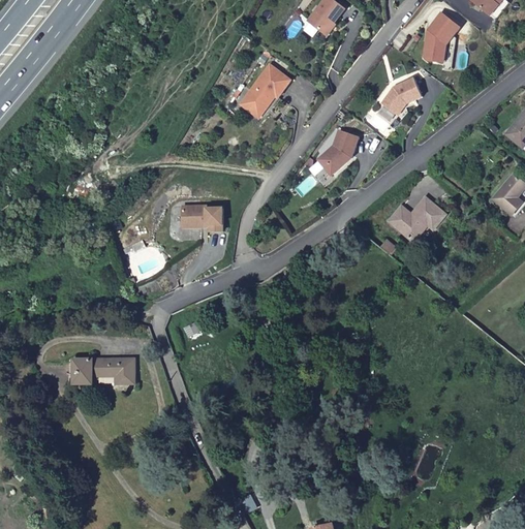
[(344,7),(335,0),(321,0),(307,19),(325,32),(344,7)]
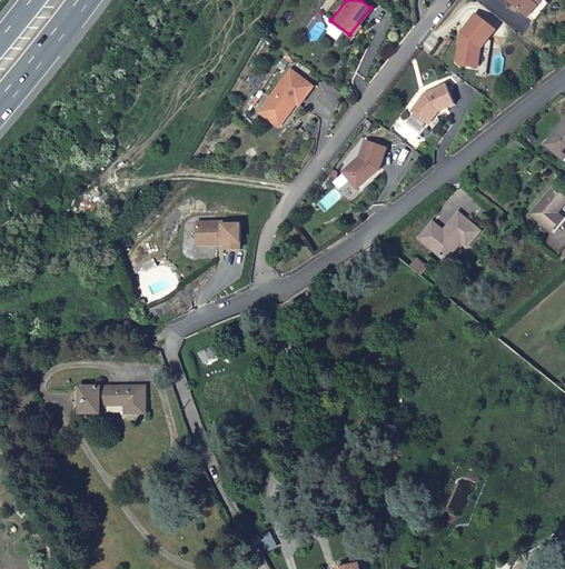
[(507,0),(507,1),(527,19),(544,1),(544,0),(507,0)]
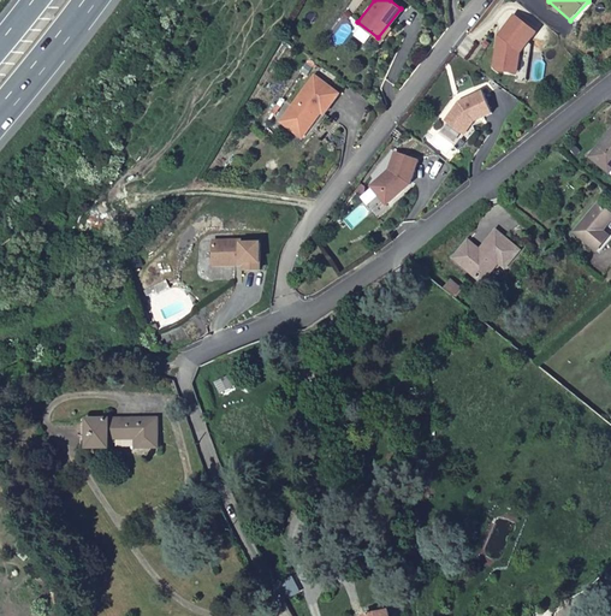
[(588,1),(570,21),(576,25),(593,7),(588,1)]
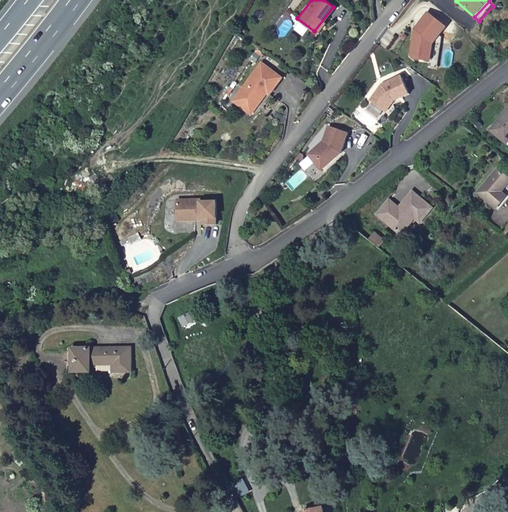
[(444,27),(427,12),(414,29),(416,30),(415,39),(412,39),(410,54),(413,57),(428,59),(430,43),(435,38),(444,27)]
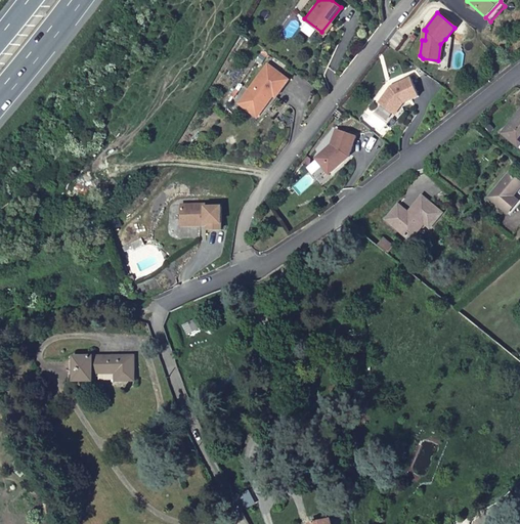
[(449,43),(445,39),(440,44),(438,60),(437,69),(446,70),(449,43)]
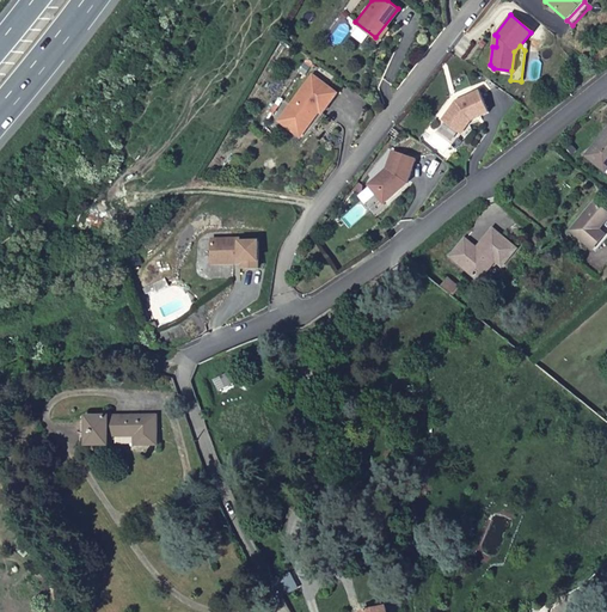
[(311,73),(277,120),(290,129),(296,121),(305,127),(314,114),(310,110),(313,105),(318,109),(320,111),(336,91),(311,73)]
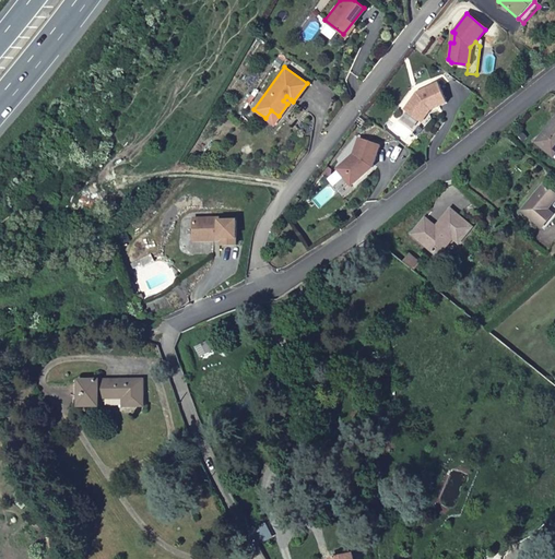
[(416,91),(403,108),(421,121),(426,114),(425,110),(446,100),(437,81),(416,91)]
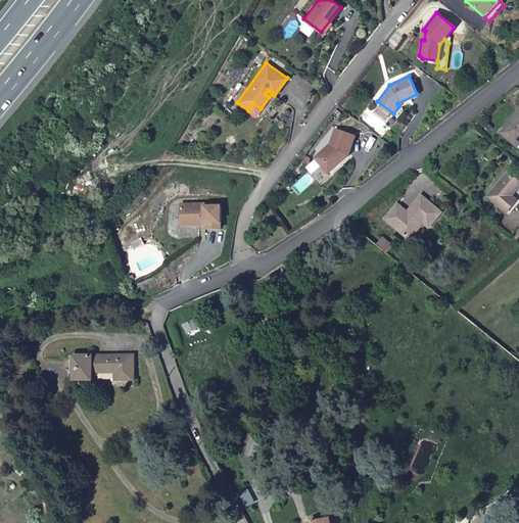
[(248,110),(255,115),(261,108),(253,103),(248,110)]
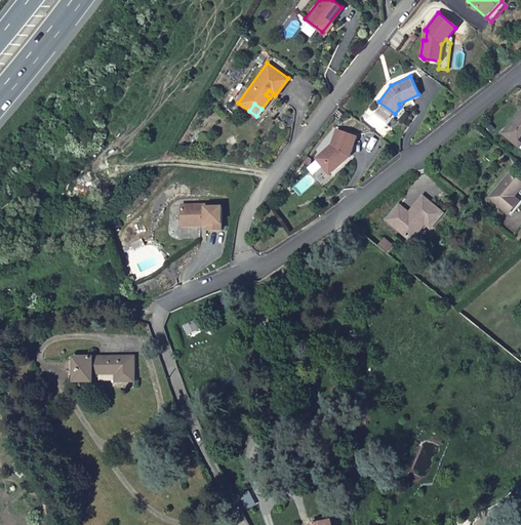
[(520,108),(498,133),(514,147),(520,138),(520,108)]
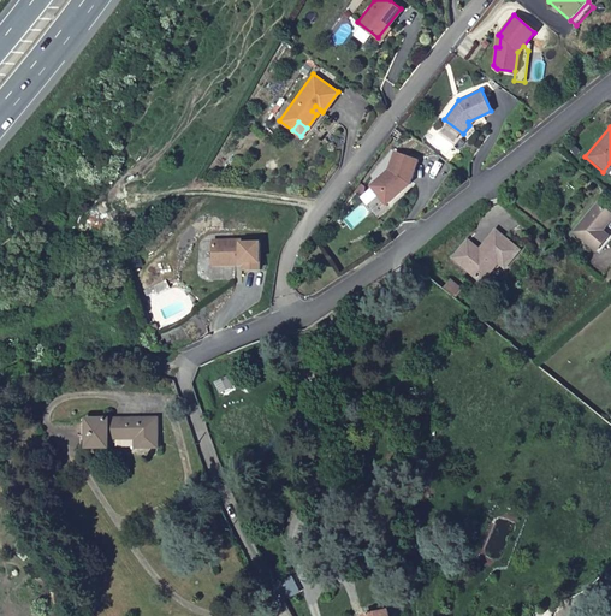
[(387,169),(373,181),(389,199),(409,182),(417,159),(393,150),(387,169)]
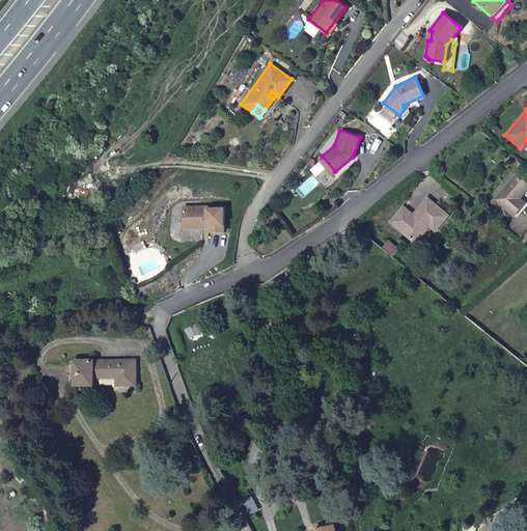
[(322,156),(319,159),(332,174),(335,171),(322,156)]
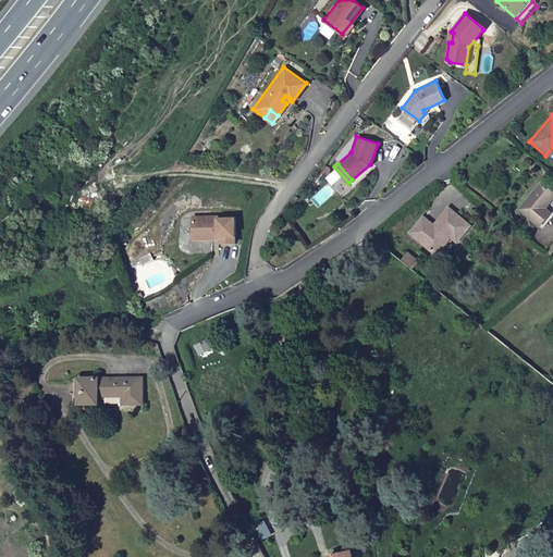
[(323,166),(317,173),(321,180),(326,175),(327,170),(323,166)]
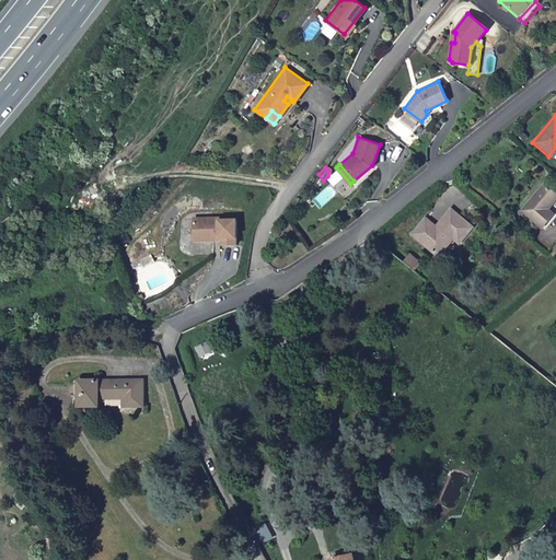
[(555,200),(537,184),(514,209),(534,226),(545,214),(547,218),(555,208),(555,200)]
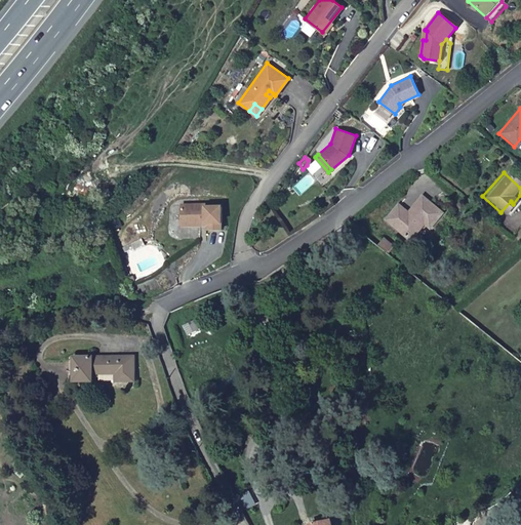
[(416,218),(427,227),(438,212),(414,193),(400,209),(394,205),(383,219),(403,236),(416,218)]
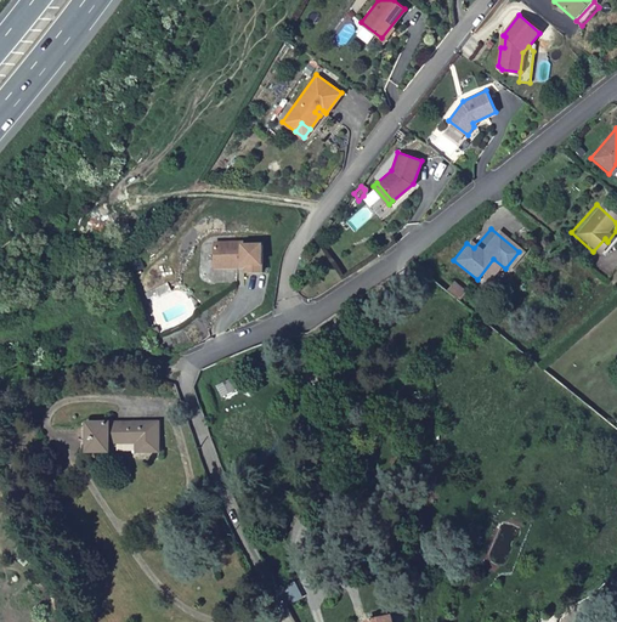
[(242,241),(213,241),(213,265),(226,266),(226,259),(242,259),(245,263),(245,271),(261,271),(261,243),(242,243),(242,241)]
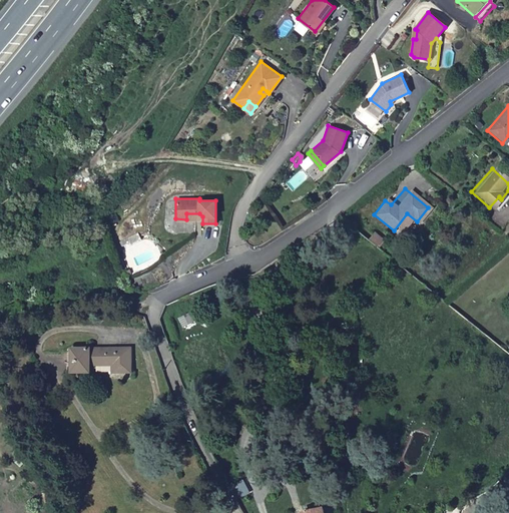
[(372,233),(366,239),(375,247),(381,240),(372,233)]
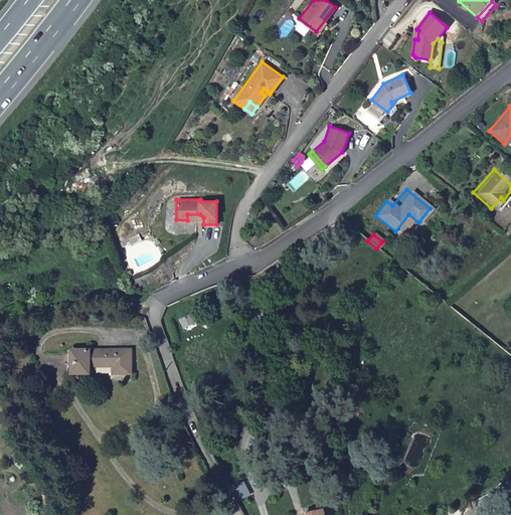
[(130,343),(70,346),(71,371),(95,369),(94,361),(113,360),(114,368),(130,367),(130,343)]
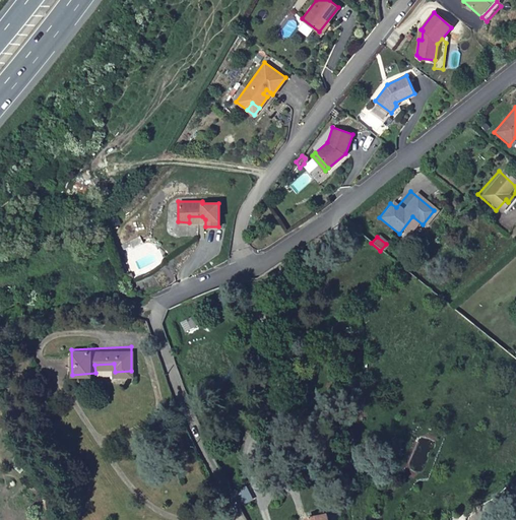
All buildings are outlined.
